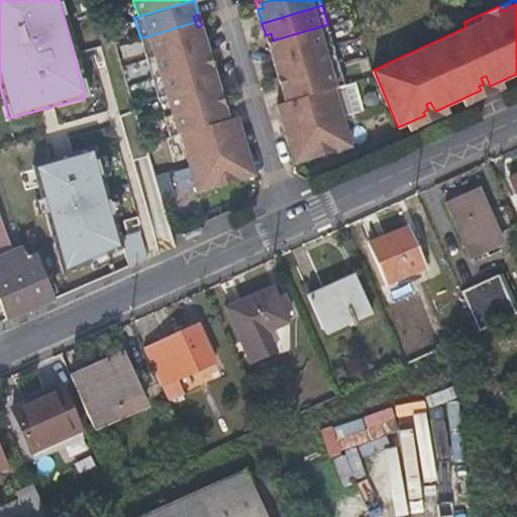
[(197,27),(195,22),(140,38),(145,56),(206,38),(202,25),(199,26),(197,27)]
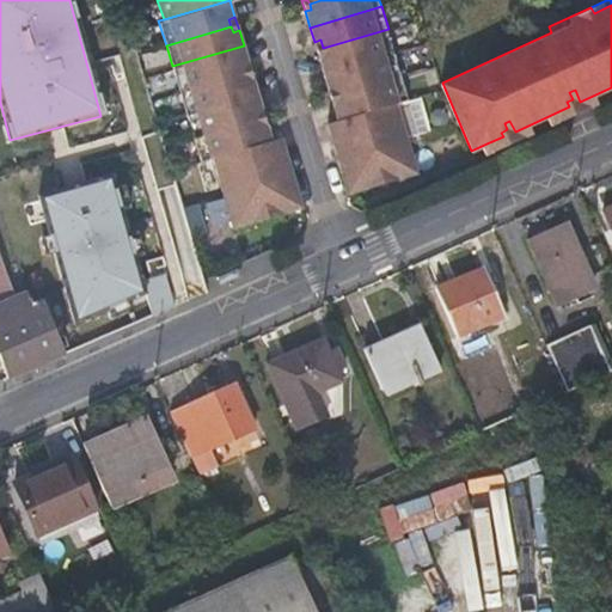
[(318,56),(324,74),(396,53),(389,29),(323,48),(325,54),(318,56)]
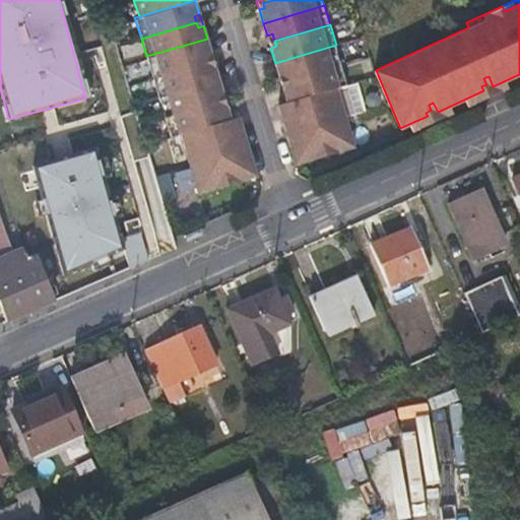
[(272,34),(267,36),(270,48),(276,46),(274,41),(272,34)]
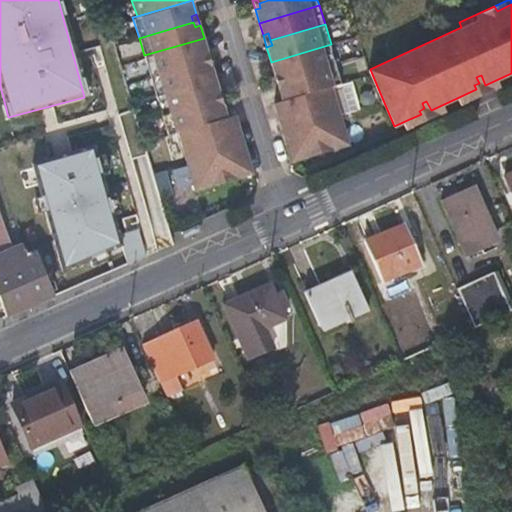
[(208,52),(204,38),(144,55),(150,75),(205,59),(203,54),(208,52)]
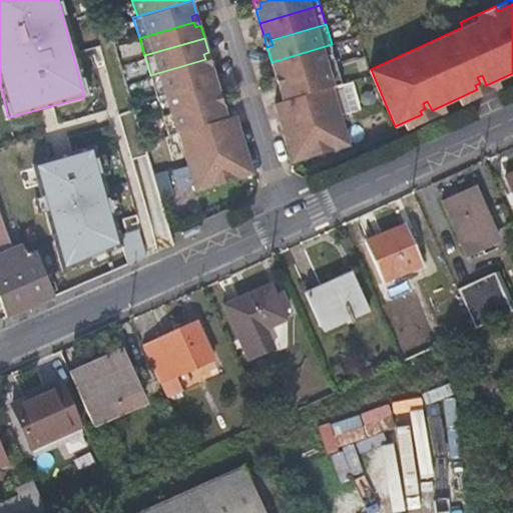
[(281,73),(283,79),(338,63),(332,44),(272,62),(276,75),(281,73)]
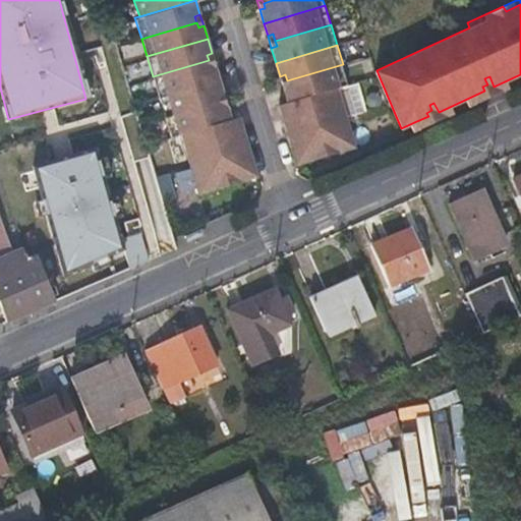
[(216,65),(212,53),(207,55),(209,60),(211,66),(216,65)]
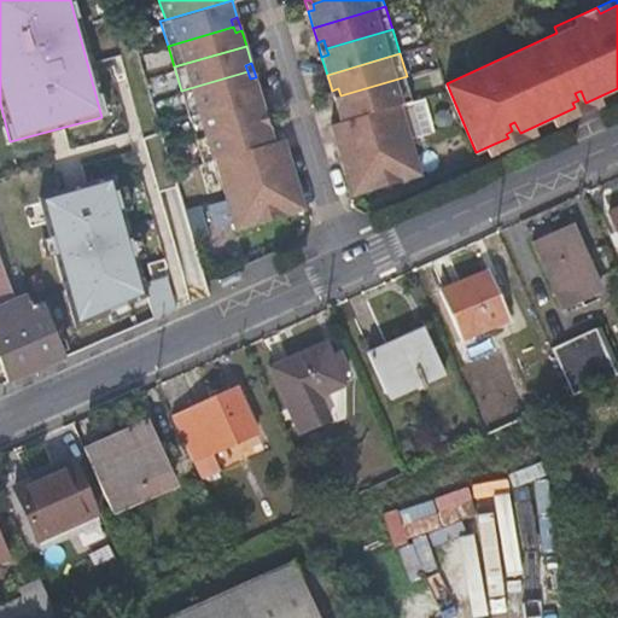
[(250,79),(248,71),(181,91),(188,112),(261,93),(256,77),(250,79)]
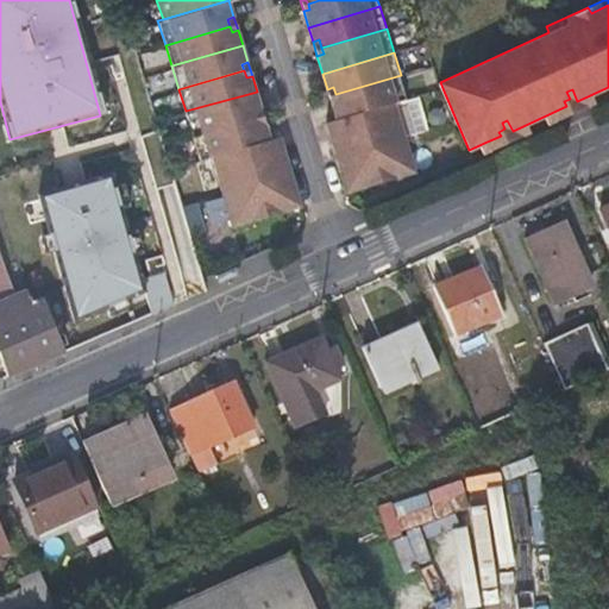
[(336,119),(346,115),(394,101),(408,98),(401,75),(336,94),(337,101),(331,102),(336,119)]
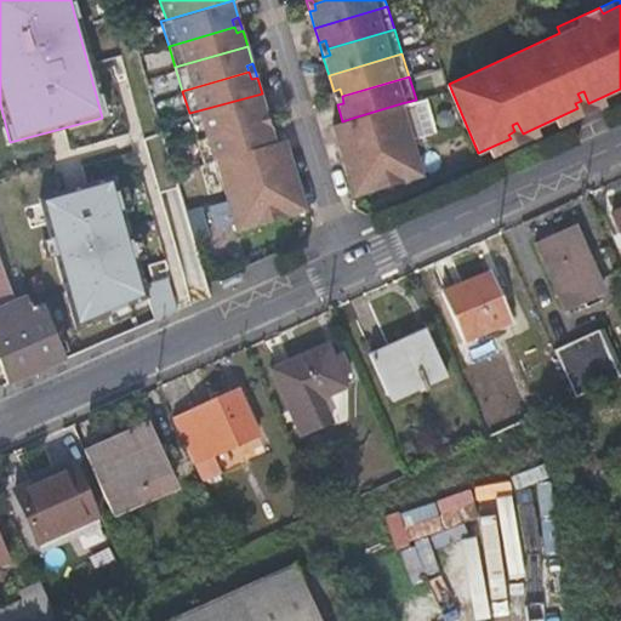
[(340,89),(334,91),(337,104),(343,103),(342,96),(340,89)]
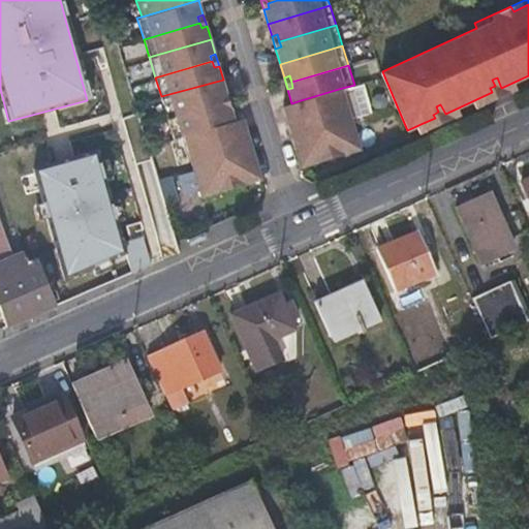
[(492,92),(501,88),(497,78),(492,80),(495,86),(490,88),(492,92)]
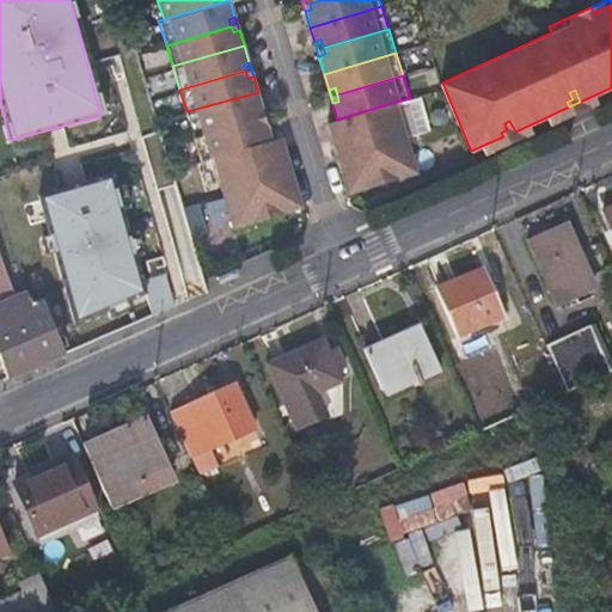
[(263,108),(258,92),(187,111),(194,135),(258,116),(257,110),(263,108)]
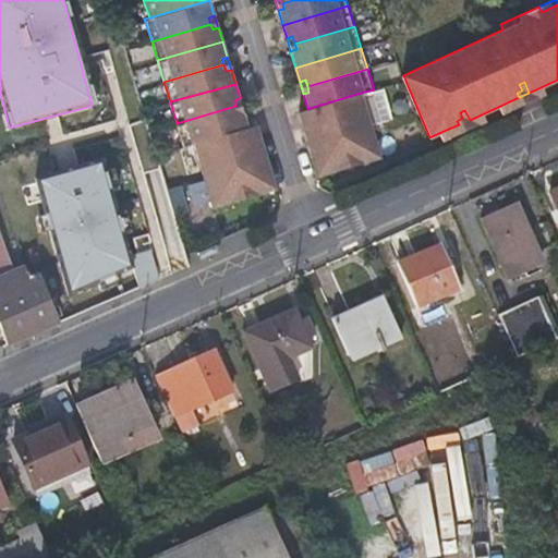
[(303,126),(308,144),(371,124),(361,93),(317,106),(322,121),(303,126)]
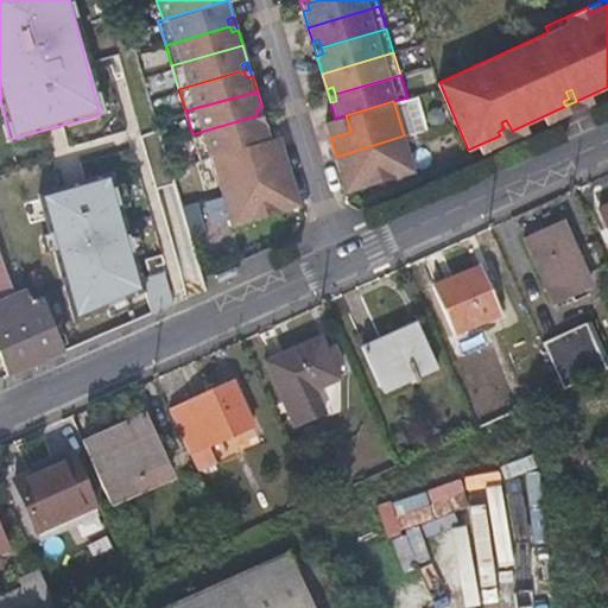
[(265,121),(261,107),(255,109),(257,115),(259,122),(265,121)]
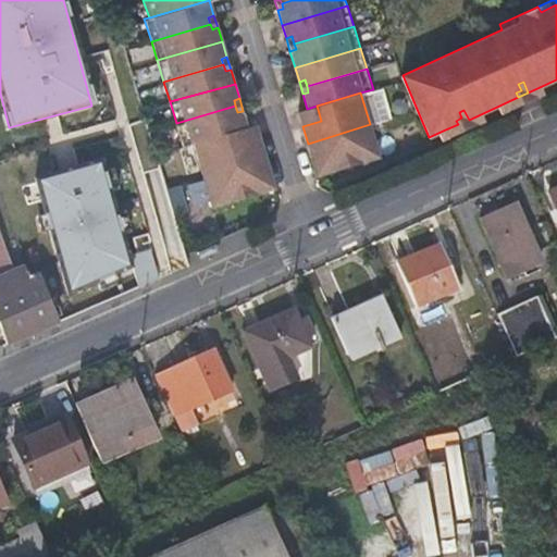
[(237,112),(235,106),(176,123),(183,145),(193,141),(239,128),(248,125),(243,111),(237,112)]
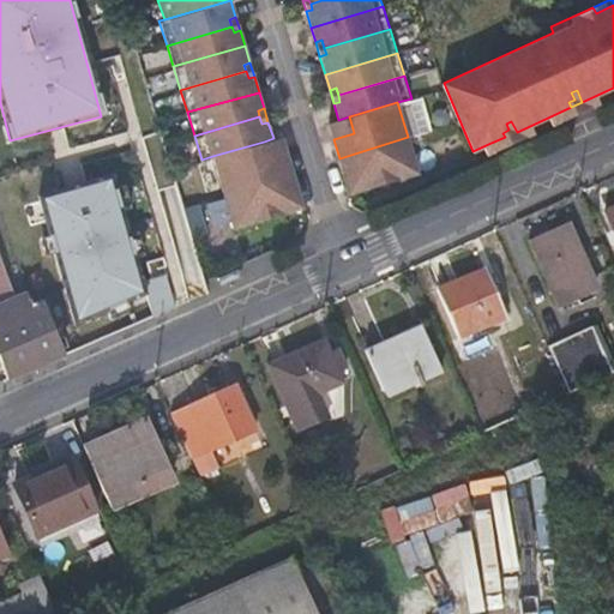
[(349,116),(338,120),(329,122),(333,139),(354,133),(349,116)]
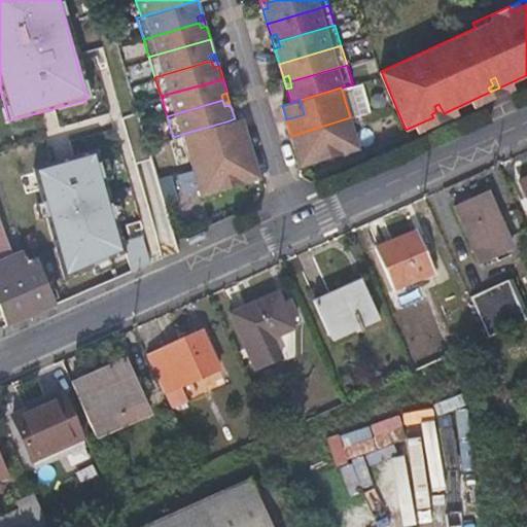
[(431,114),(433,117),(444,113),(438,104),(434,106),(436,111),(431,114)]
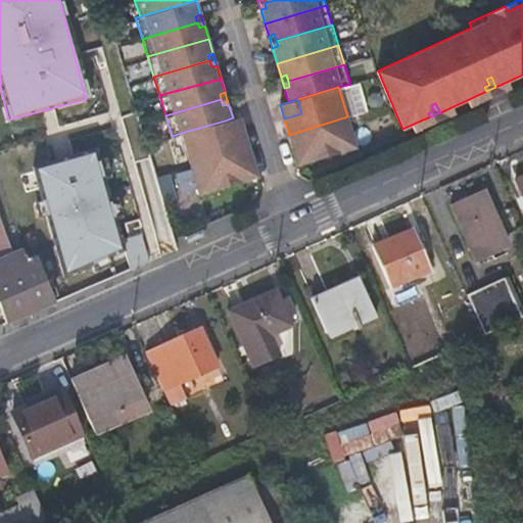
[(230,135),(246,130),(241,115),(233,117),(225,121),(230,135)]
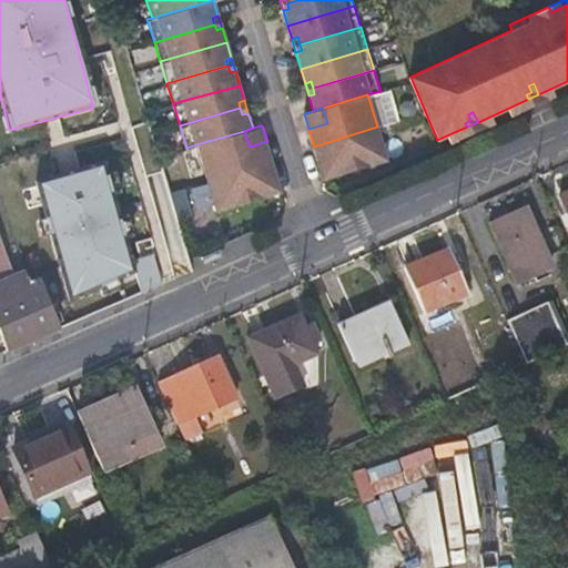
[(377,127),(314,146),(320,164),(337,159),(343,172),(388,159),(377,127)]
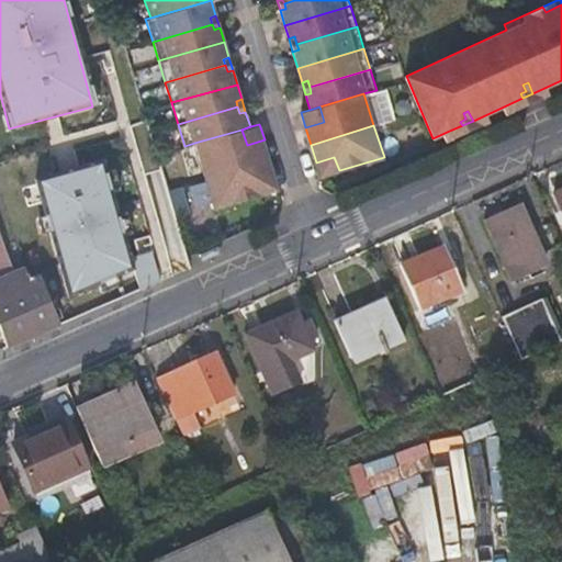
[(247,145),(242,130),(194,143),(204,175),(270,156),(265,139),(247,145)]
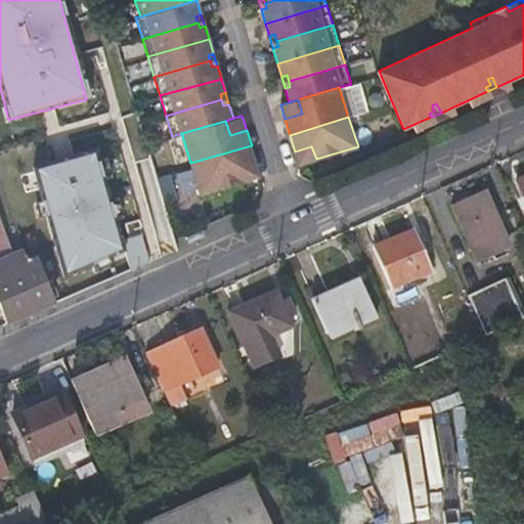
[(256,162),(252,145),(190,163),(200,194),(244,181),(238,168),(256,162)]
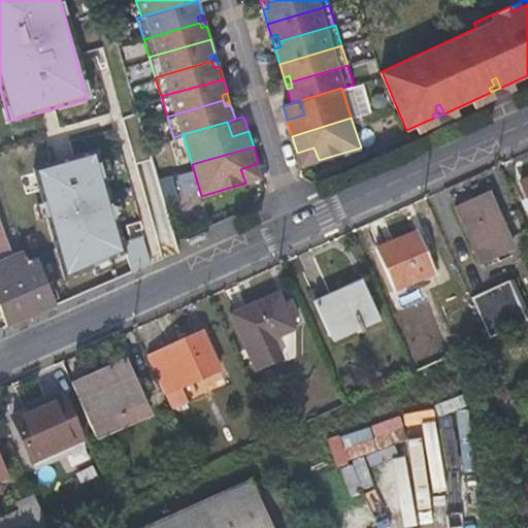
[(314,147),(297,153),(301,166),(319,160),(314,147)]
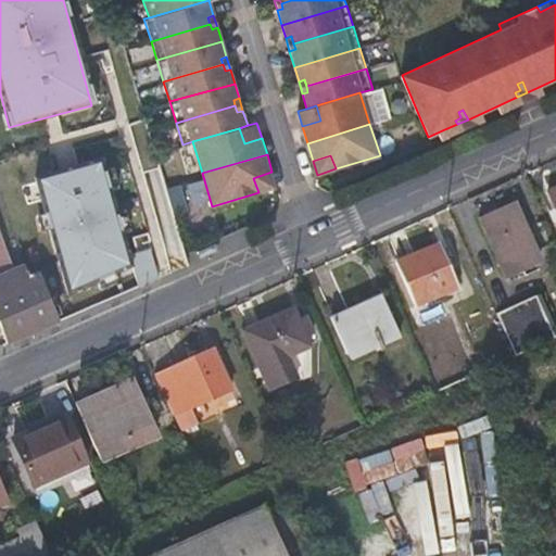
[(100,164),(40,180),(71,290),(127,266),(100,164)]
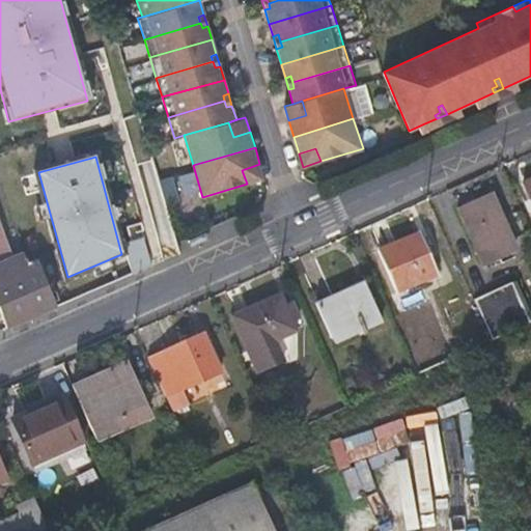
[(264,178),(259,164),(242,170),(247,184),(264,178)]
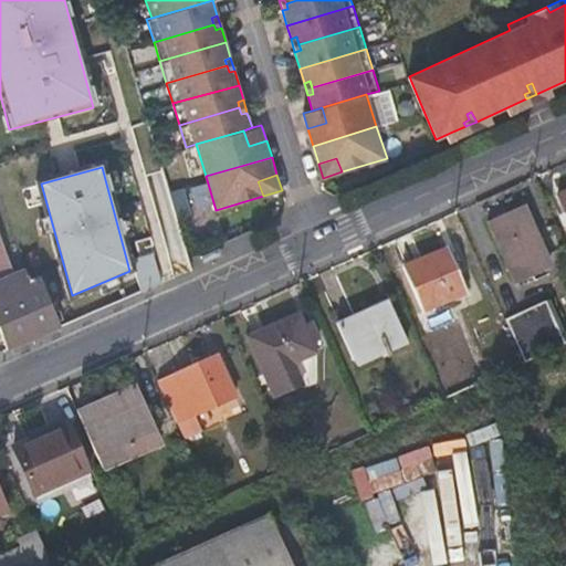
[(561,213),(558,213),(556,215),(561,226),(565,222),(565,190),(554,196),(561,213)]
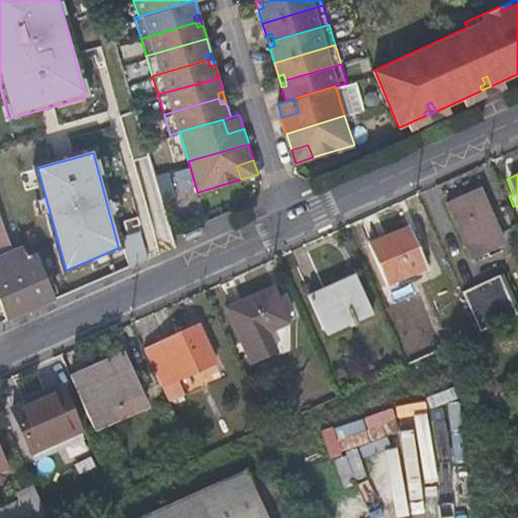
[(468,258),(483,251),(498,245),(472,188),(443,201),(468,258)]
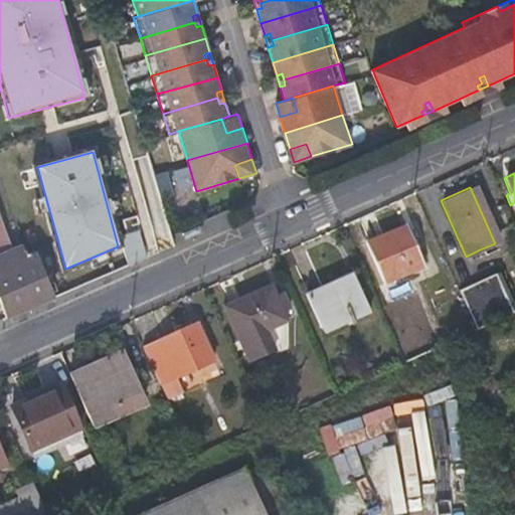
[(121,219),(124,233),(116,235),(123,264),(144,259),(134,216),(121,219)]
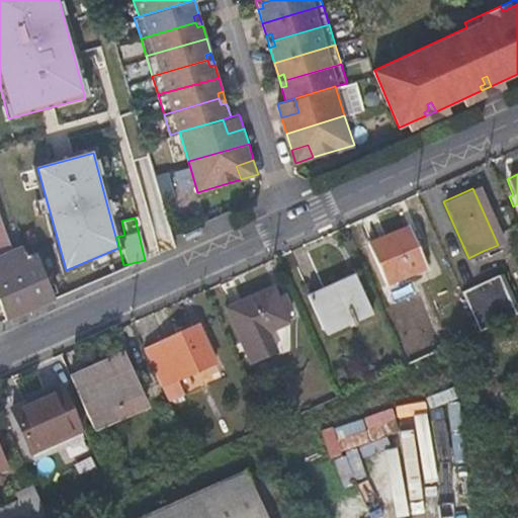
[(0,314),(2,321),(58,299),(39,252),(26,257),(22,245),(10,250),(0,223),(0,314)]
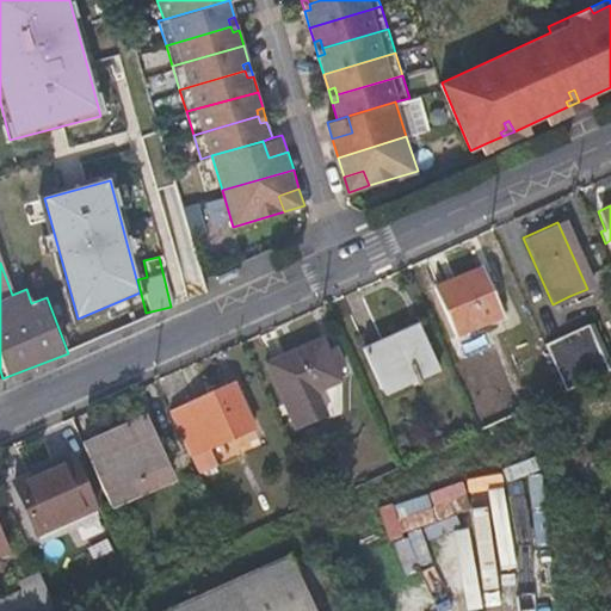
[(433,290),(443,313),(454,335),(500,314),(479,269),(433,290)]
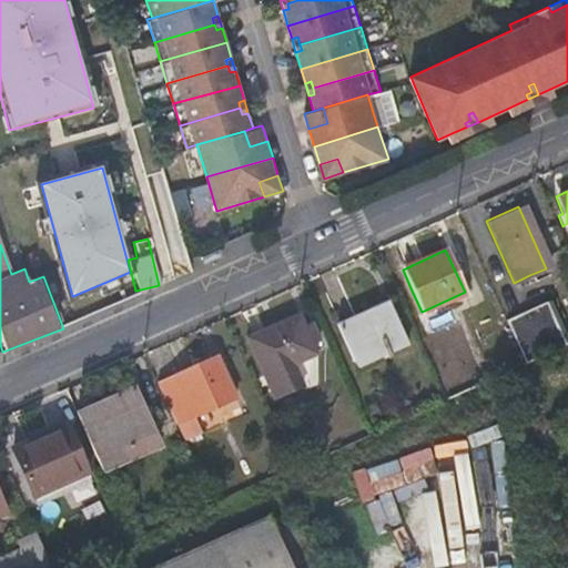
[(338,322),(336,323),(334,324),(352,362),(379,350),(384,358),(391,355),(388,351),(404,344),(384,301),(381,302),(383,306),(340,325),(338,322)]
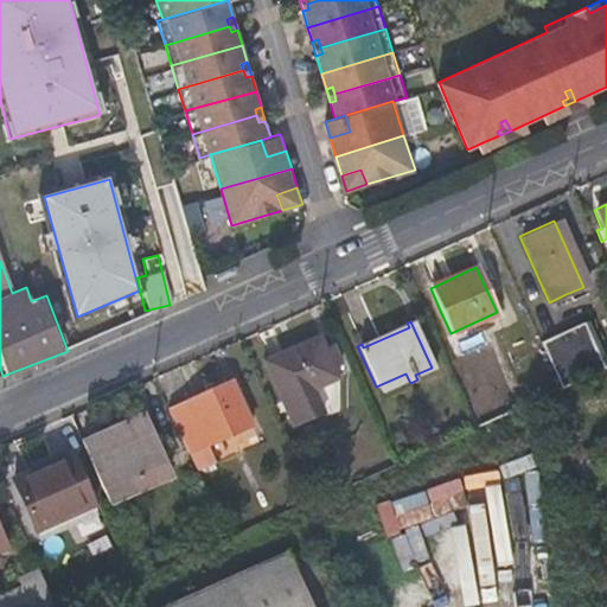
[(338,364),(333,355),(330,346),(321,350),(315,334),(260,359),(289,426),(320,410),(311,389),(334,378),(331,368),(338,364)]
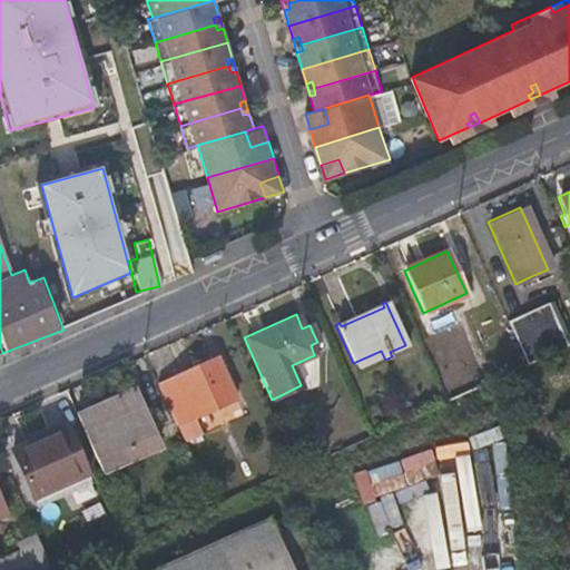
[(524,363),(534,359),(544,354),(531,324),(511,333),(524,363)]
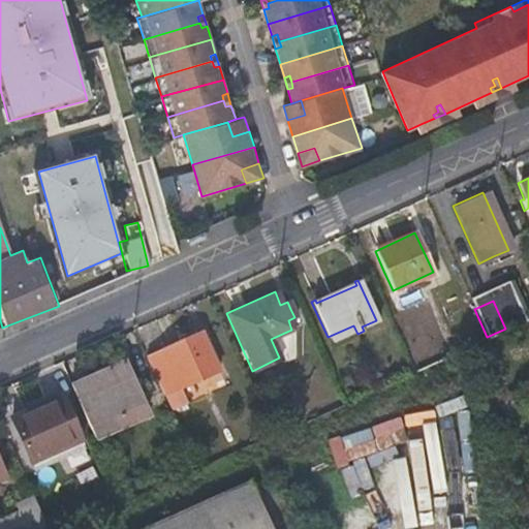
[(160,394),(188,381),(215,369),(198,332),(144,359),(160,394)]
